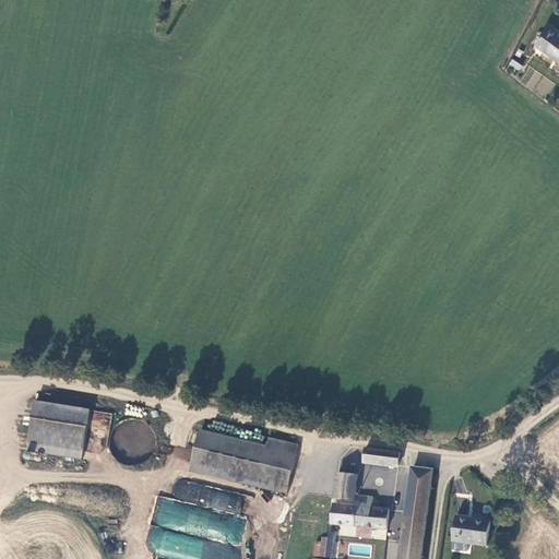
[(538,47),(558,59),(558,33),(550,28),(538,47)]
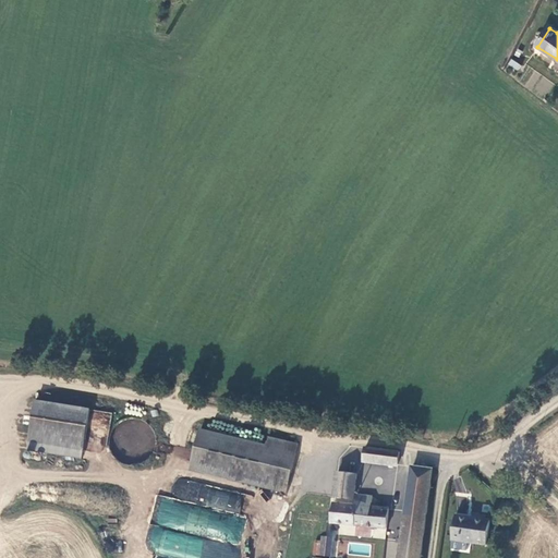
[(510,59),(508,65),(519,70),(521,63),(510,59)]
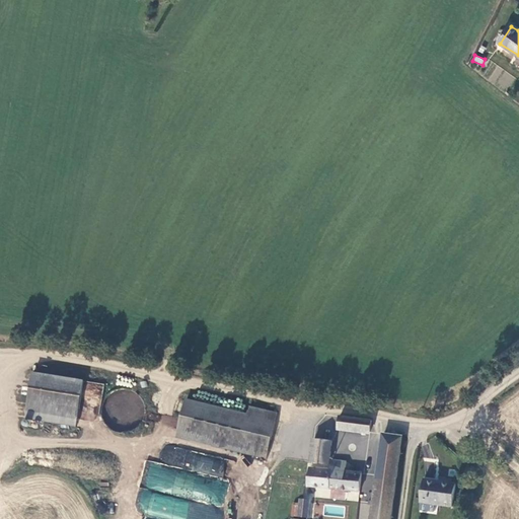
[(85,379),(34,373),(28,421),(80,427),(85,379)]
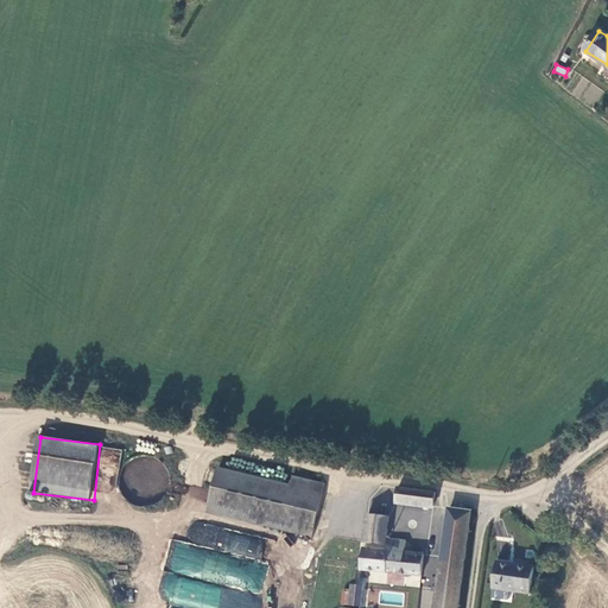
[(133,504),(170,492),(159,460),(134,468),(138,476),(126,480),(133,504)]
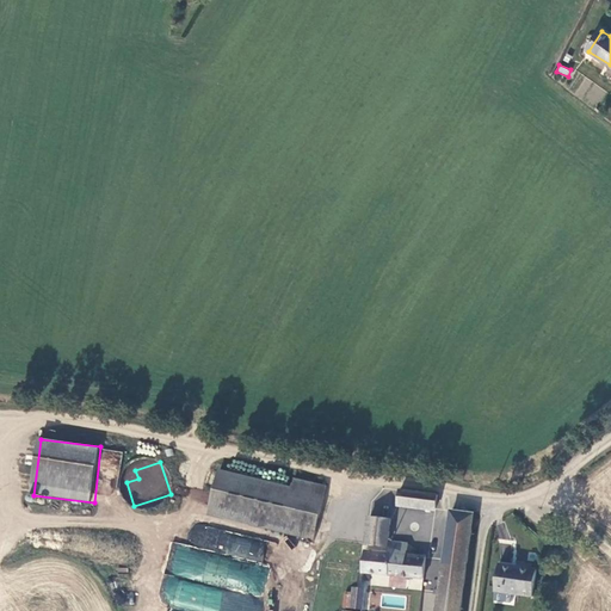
[(325,481),(300,477),(291,476),(290,486),(215,476),(208,523),(316,538),(325,481)]
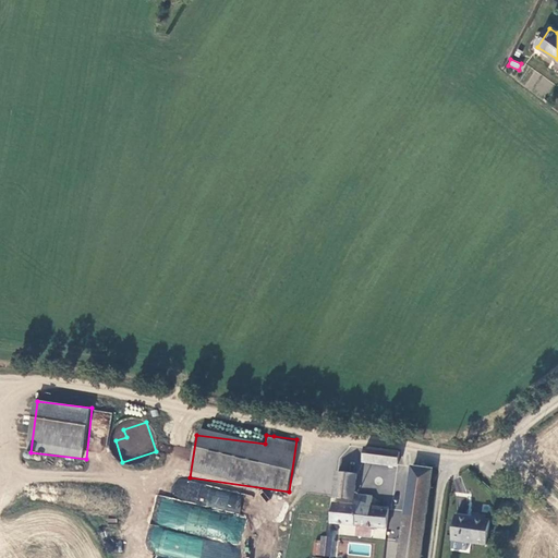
[(399,463),(401,451),(365,447),(364,459),(399,463)]
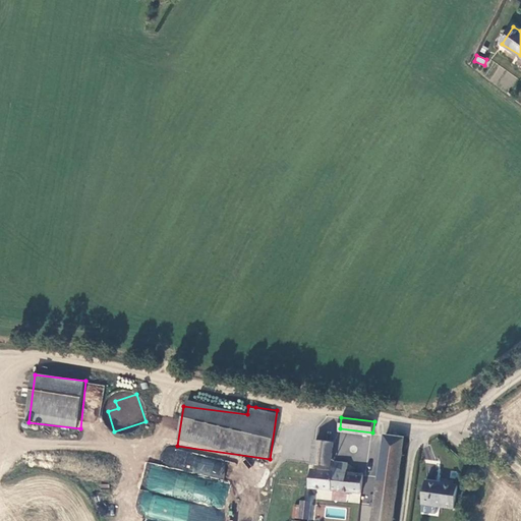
[(162,418),(162,425),(176,426),(177,418),(162,418)]
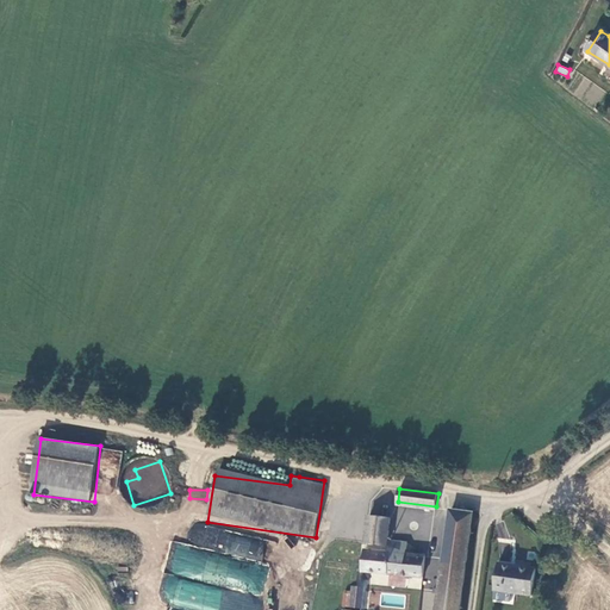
[(436,609),(461,609),(473,516),(472,512),(453,510),(436,609)]
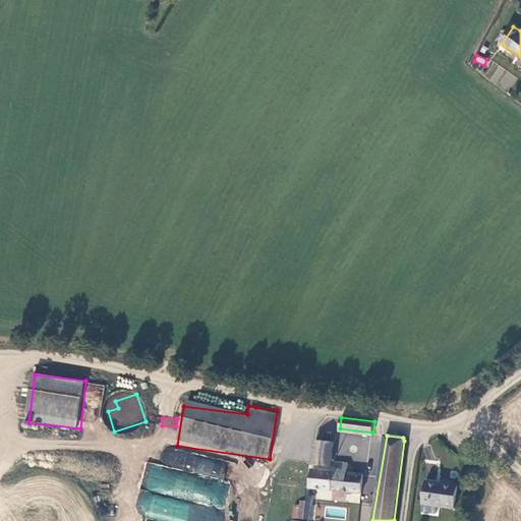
[(334,441),(315,439),(312,464),(330,466),(334,441)]
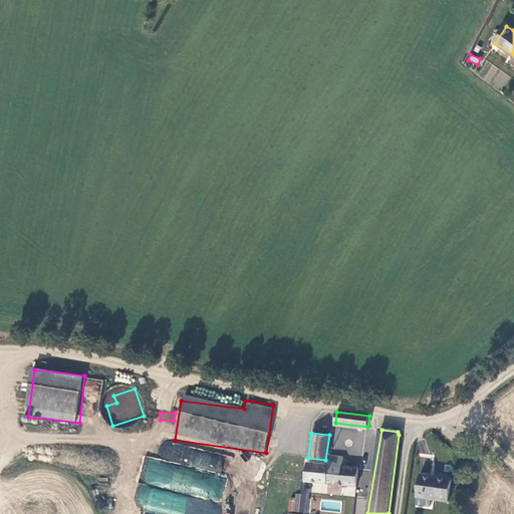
[(159,459),(144,456),(134,508),(143,509),(141,513),(218,513),(225,477),(220,476),(224,454),(163,442),(159,459)]
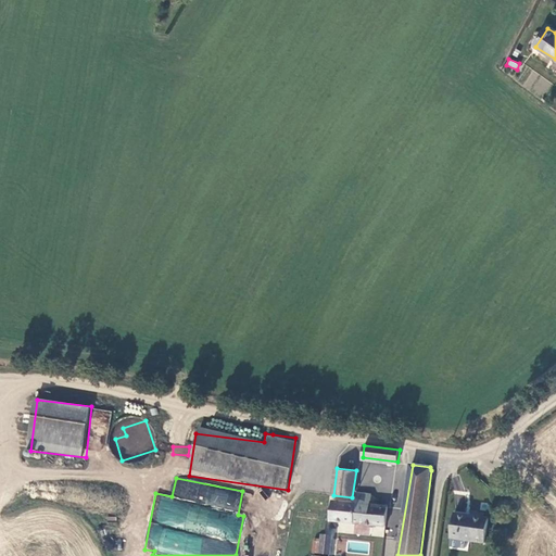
[(354,504),(332,501),(330,515),(329,518),(387,527),(389,509),(370,505),(371,493),(356,492),(354,504)]
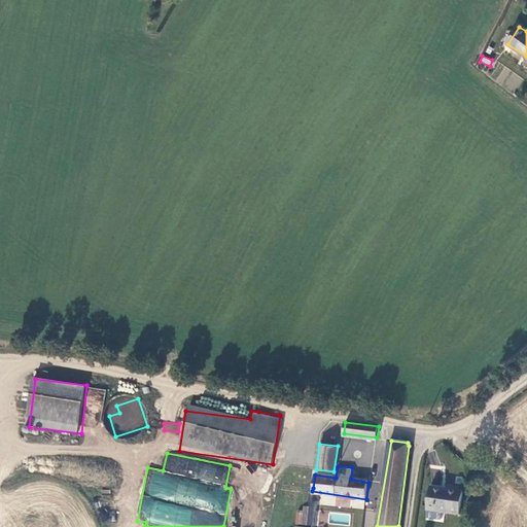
[(464,491),(431,487),(427,510),(428,510),(445,513),(460,515),(464,491)]
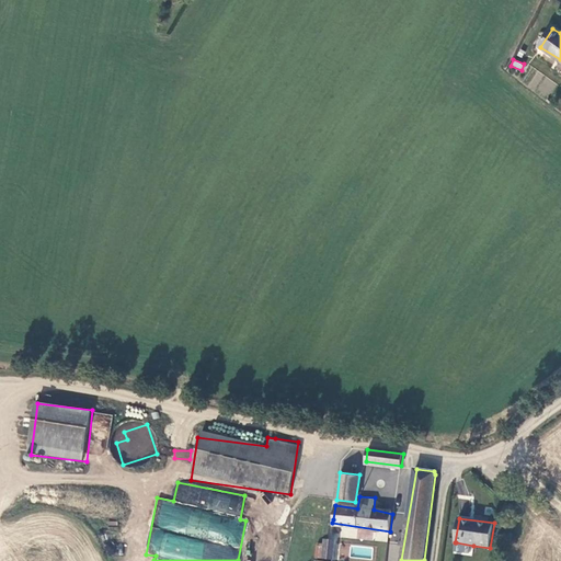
[(333,539),(325,538),(324,541),(323,548),(313,547),(312,556),(330,558),(333,539)]
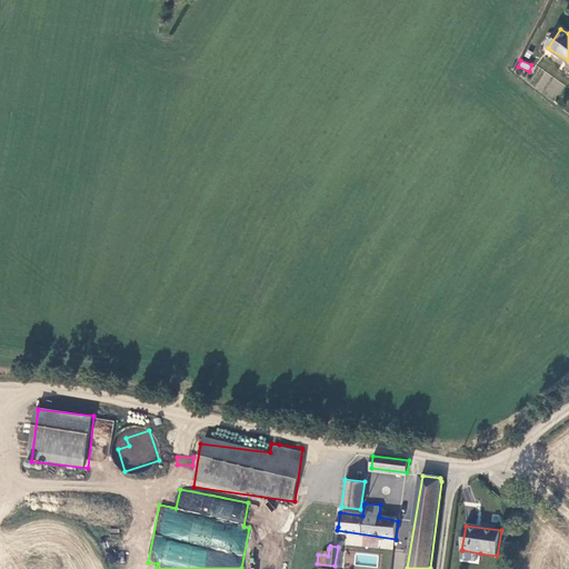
[(479,559),(480,553),(462,550),(461,559),(476,561),(479,559)]
